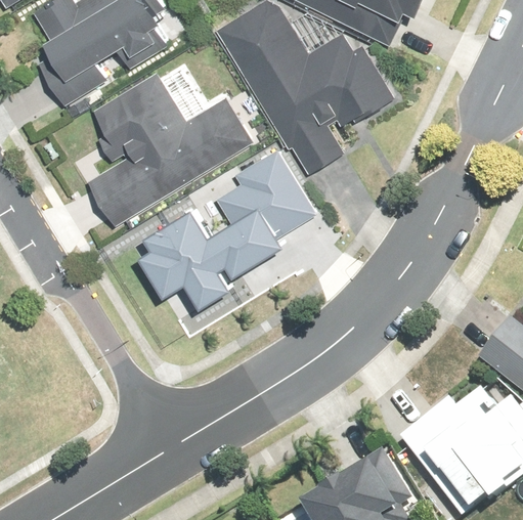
[(73,0),(41,0),(34,4),(59,47),(36,61),(61,103),(109,76),(101,61),(118,52),(126,66),(169,39),(160,24),(170,17),(163,6),(169,2),(168,0),(73,0)]
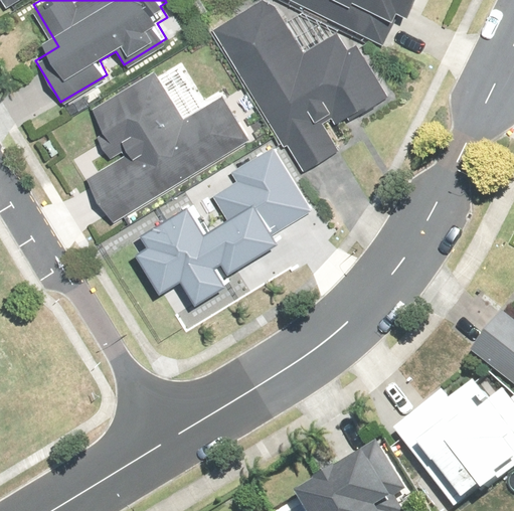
[(264,0),(212,30),(283,149),(289,144),(303,169),(338,148),(321,121),(336,112),(343,124),(385,100),(355,47),(346,52),(336,34),(303,53),(271,0),(264,0)]
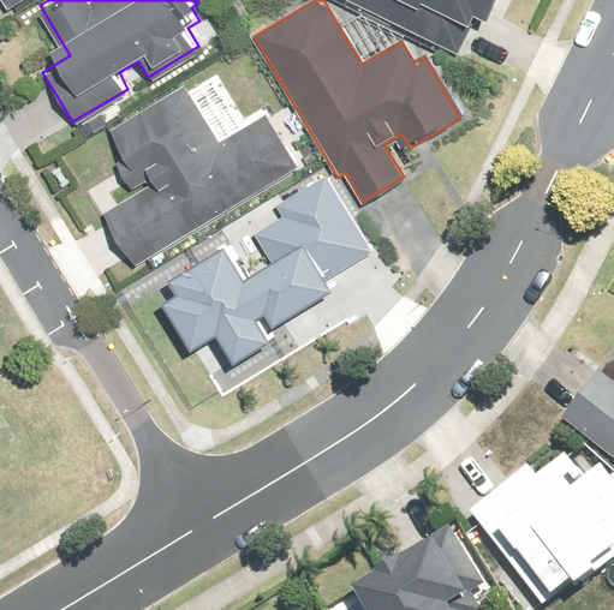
[(345,0),(452,49),(469,13),(486,22),(494,0),(345,0)]
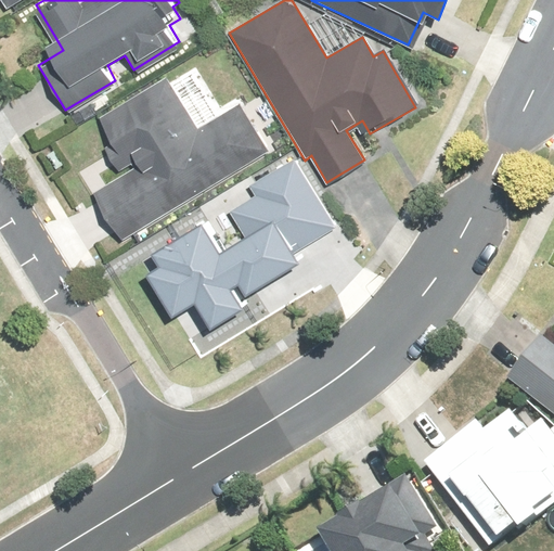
[(127,236),(274,146),(246,101),(207,125),(176,74),(100,120),(111,138),(103,143),(117,166),(125,162),(130,169),(98,189),(127,236)]
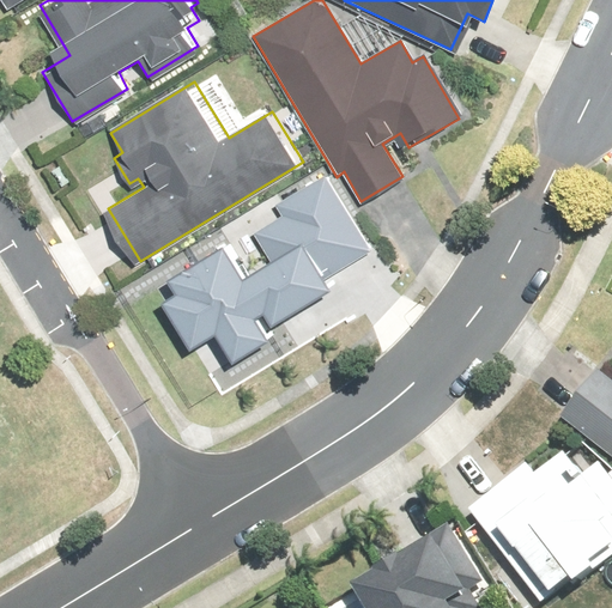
[(367,249),(321,171),(268,204),(277,214),(248,232),(266,261),(249,272),(229,237),(165,274),(176,292),(164,302),(191,346),(219,328),(238,358),(277,336),(271,327),(340,284),(331,271),(367,249)]
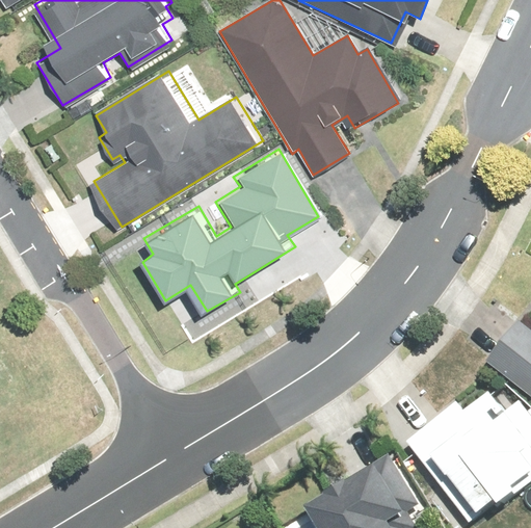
[(516,318),(484,359),(530,396),(530,327),(530,330),(516,318)]
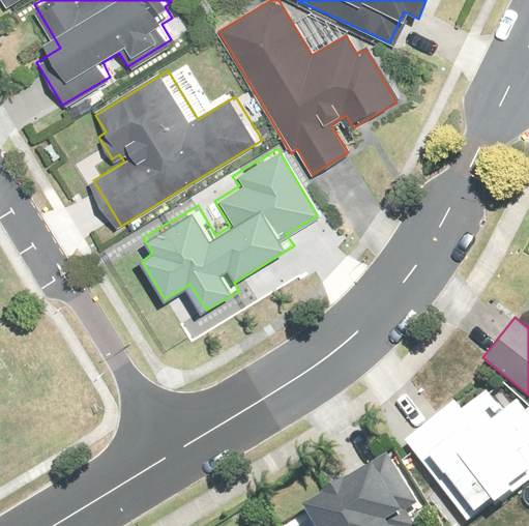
[(449,401),(402,439),(465,518),(483,502),(487,505),(498,496),(501,499),(528,476),(528,445),(483,389),(457,411),(449,401)]
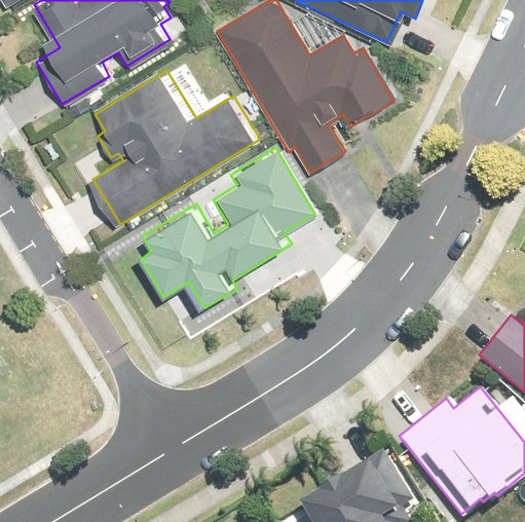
[(296,504),(306,521),(408,521),(409,521),(400,505),(411,498),(382,448),(312,488),(315,492),(296,504)]
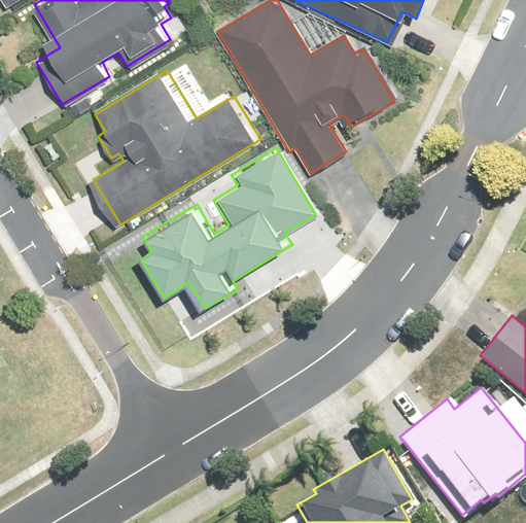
All buildings are outlined.
